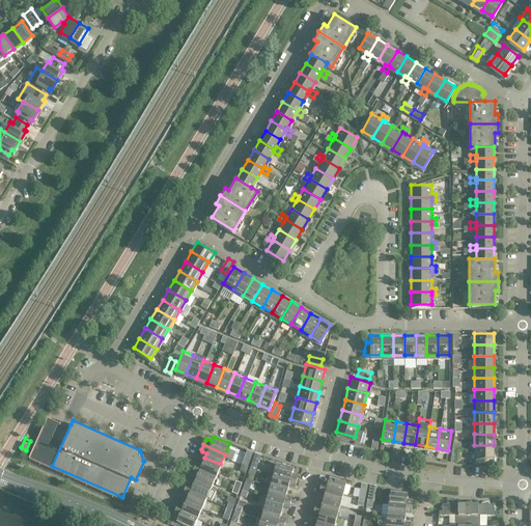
[(494,445),(474,445),(474,457),(494,457),(494,445)]
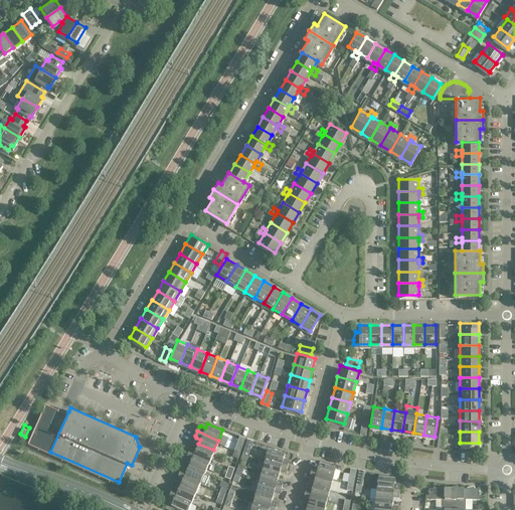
[(239,433),(233,448),(239,450),(245,435),(239,433)]
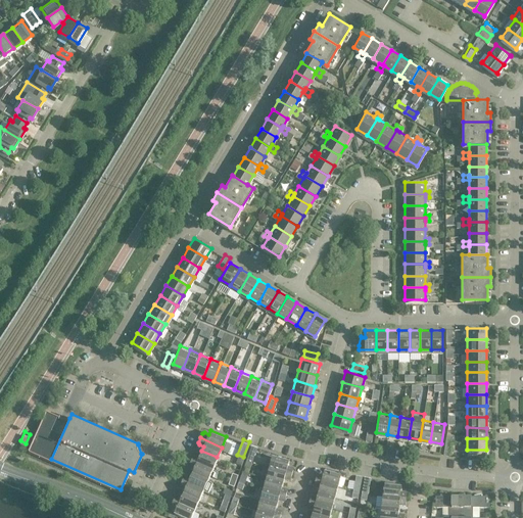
[(251,442),(246,458),(252,460),(257,444),(251,442)]
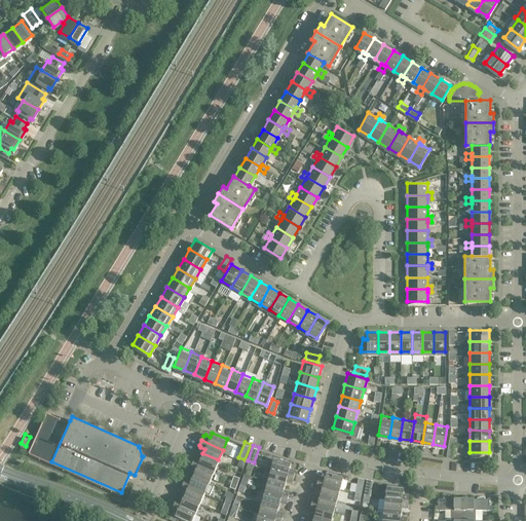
[(218,459),(202,453),(200,457),(196,455),(194,455),(192,460),(214,470),(218,459)]
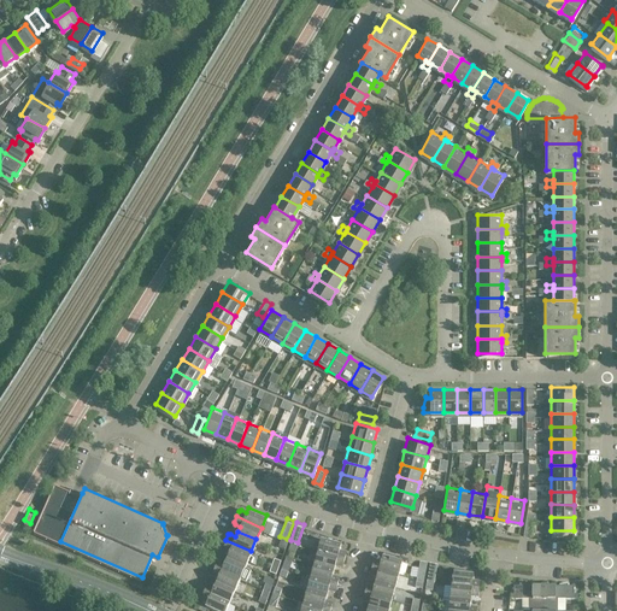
[(322,535),(318,547),(345,556),(346,550),(345,547),(339,546),(341,540),(322,535)]
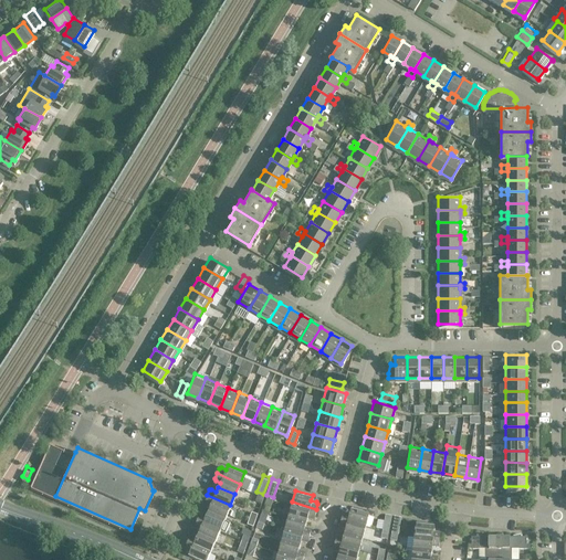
[(230,505),(207,495),(205,499),(206,502),(210,504),(208,508),(224,516),(230,505)]
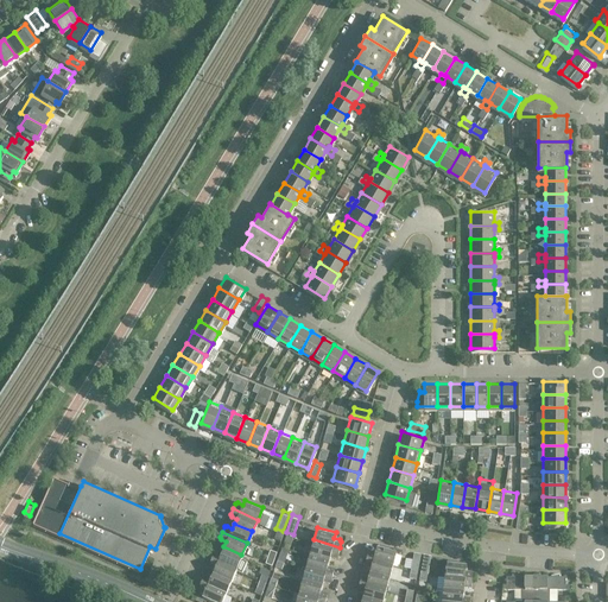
[(340,547),(314,539),(310,552),(329,557),(330,552),(335,553),(337,552),(340,547)]
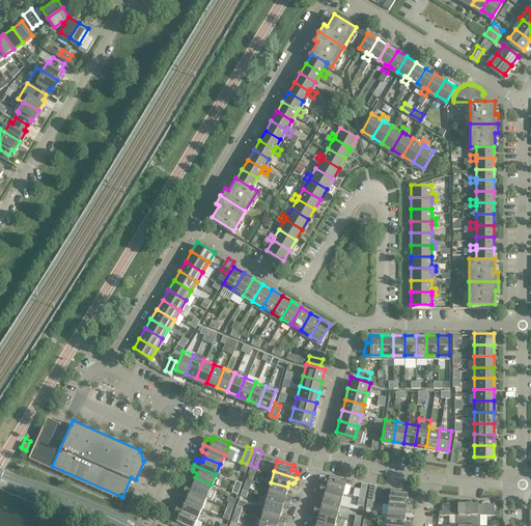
[(252,477),(246,475),(245,480),(243,486),(248,488),(252,477)]
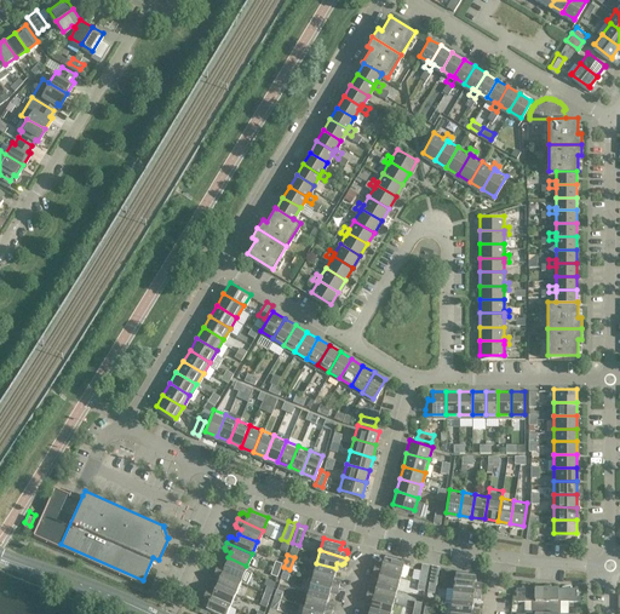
[(375,560),(374,566),(401,573),(405,560),(384,555),(383,560),(378,558),(375,560)]
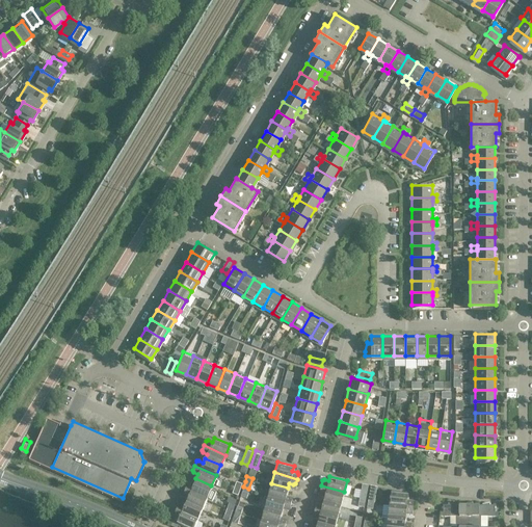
[(211,485),(195,478),(193,482),(189,480),(187,481),(185,486),(207,496),(211,485)]
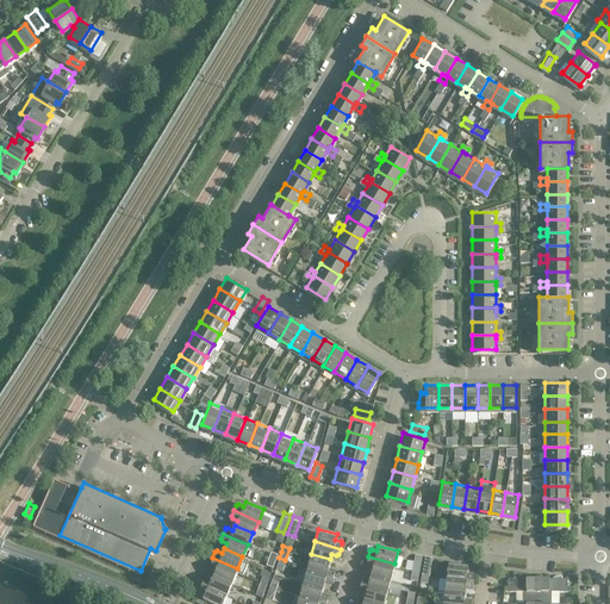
[(415,550),(411,568),(418,571),(422,552),(415,550)]
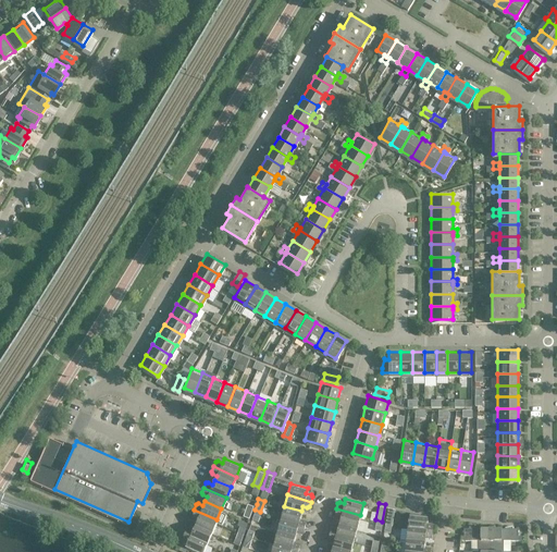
[(388,504),(388,505),(385,522),(392,523),(395,506),(388,504)]
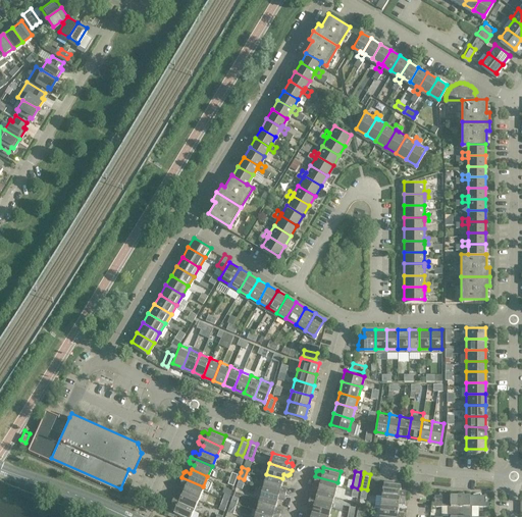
[(282,478),(266,474),(263,484),(285,490),(286,486),(285,484),(281,483),(282,478)]
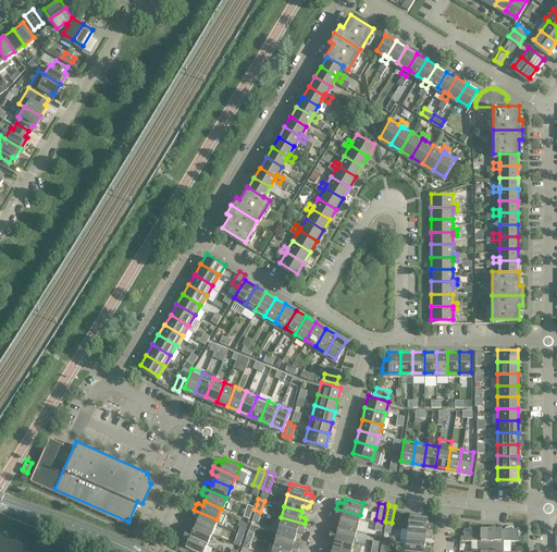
[(360,515),(336,508),(334,514),(335,516),(341,517),(339,522),(357,526),(360,515)]
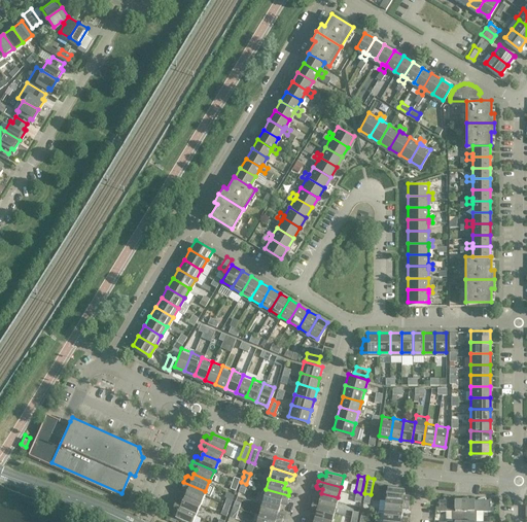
[(205,491),(183,482),(181,486),(182,488),(186,490),(184,494),(201,501),(205,491)]
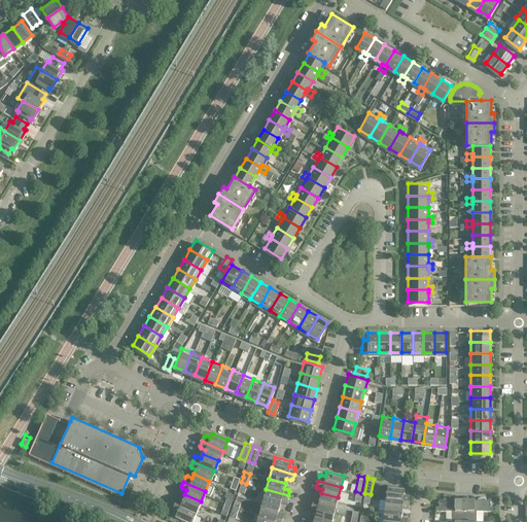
[(387,485),(386,496),(409,499),(410,494),(408,492),(403,492),(405,487),(387,485)]
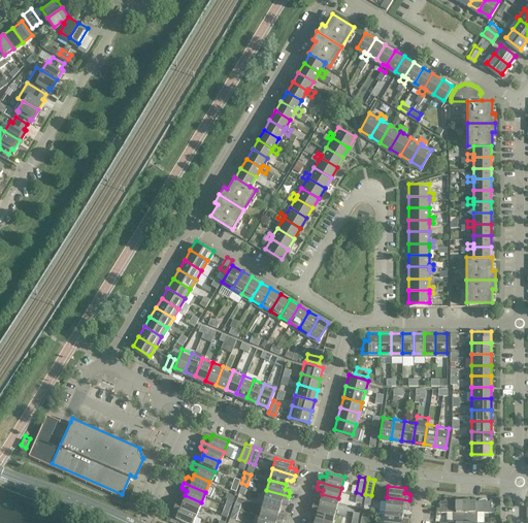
[(289,496),(266,490),(263,501),(279,505),(281,501),(286,502),(287,501),(289,496)]
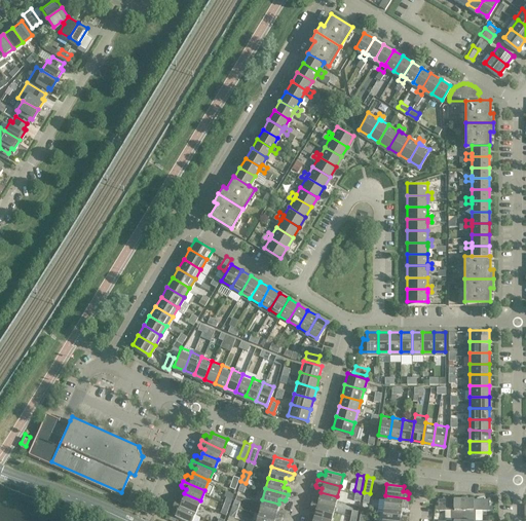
[(337,496),(321,492),(318,496),(314,495),(312,496),(311,501),(334,508),(337,496)]
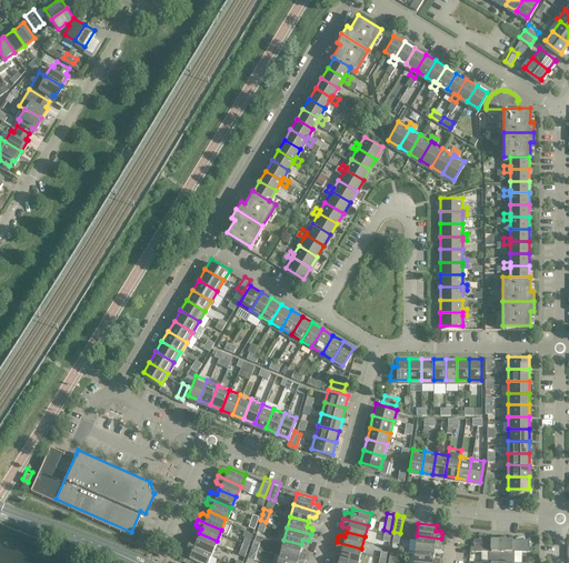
[(217,541),(199,533),(197,538),(192,535),(190,536),(188,541),(211,552),(217,541)]
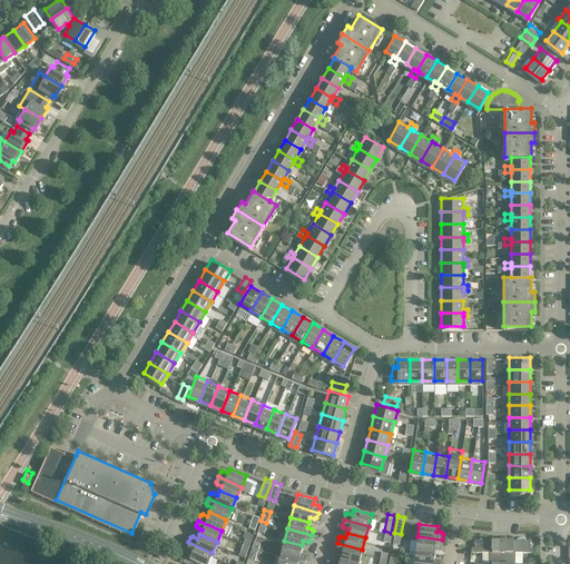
[(472,548),(485,548),(485,560),(492,560),(502,560),(502,536),(488,536),(488,535),(480,534),(480,536),(474,536),(474,544),(472,544),(472,548)]
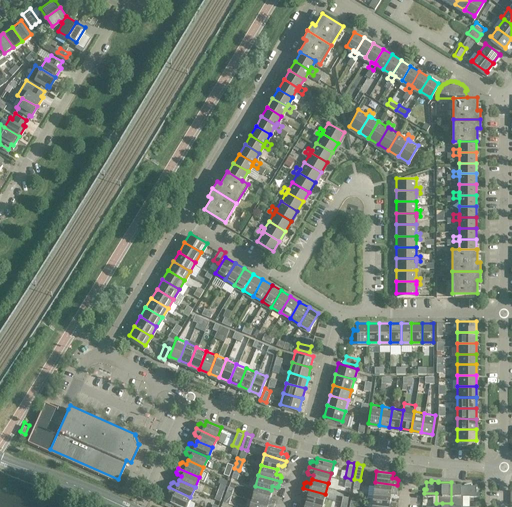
[(464,482),(451,482),(451,503),(460,504),(460,503),(467,503),(467,493),(478,493),(478,489),(476,489),(476,482),(471,482),(471,480),(464,481),(464,482)]
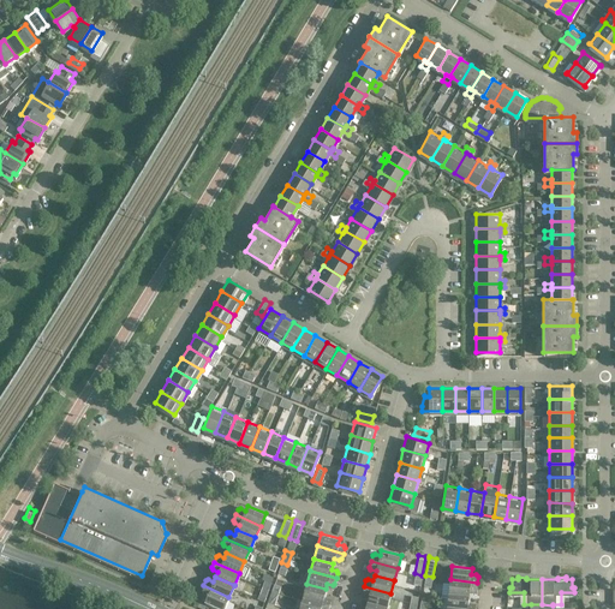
[(477,583),(451,579),(448,592),(469,595),(470,589),(475,590),(477,589),(477,583)]
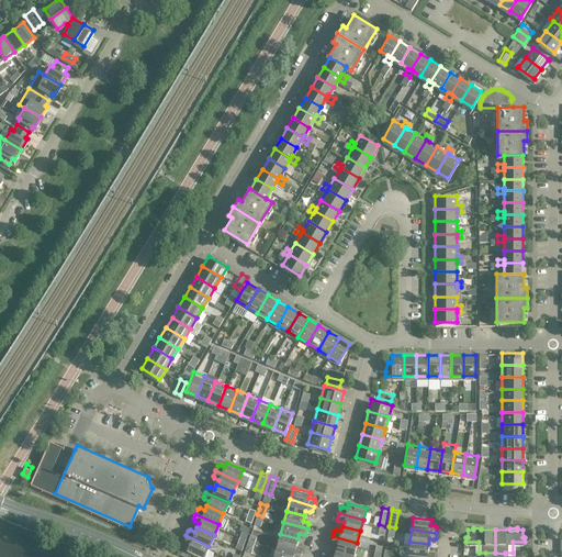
[(298,538),(280,534),(277,545),(301,552),(302,546),(301,545),(296,543),(298,538)]
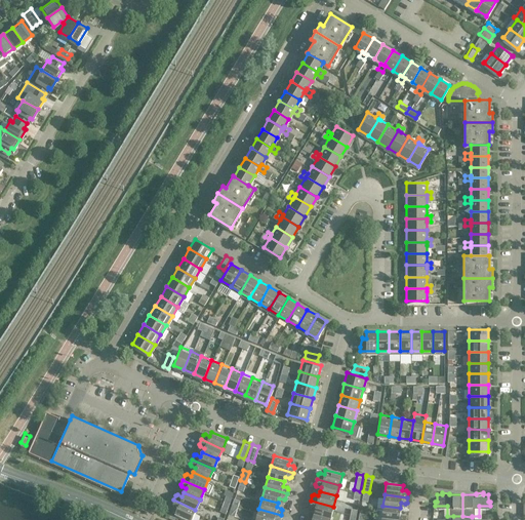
[(195,510),(173,500),(171,505),(172,507),(176,509),(174,513),(191,519),(195,510)]
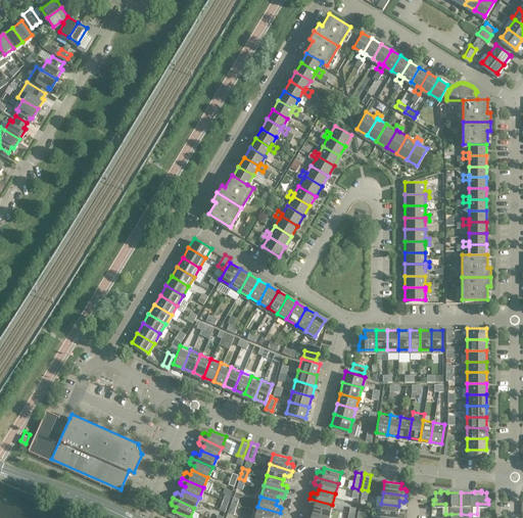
[(332,505),(310,499),(308,503),(310,505),(314,507),(313,511),(329,515),(332,505)]
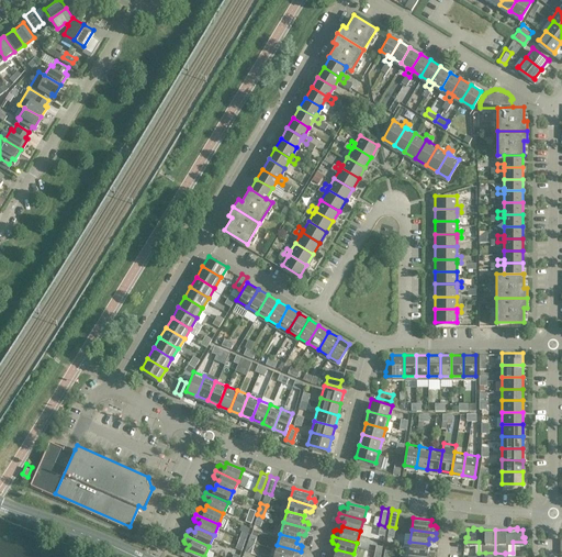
[(428,544),(409,542),(408,554),(434,556),(434,550),(433,549),(428,548),(428,544)]
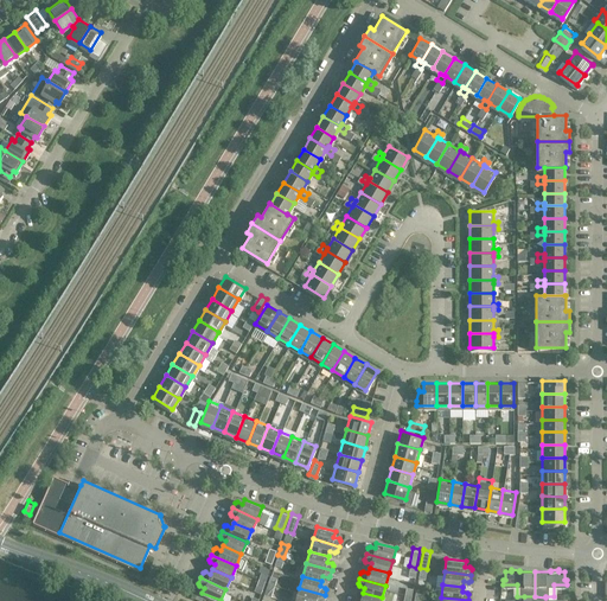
[(325,595),(299,588),(295,600),(298,600),(315,600),(317,600),(323,600),(324,600),(325,595)]
